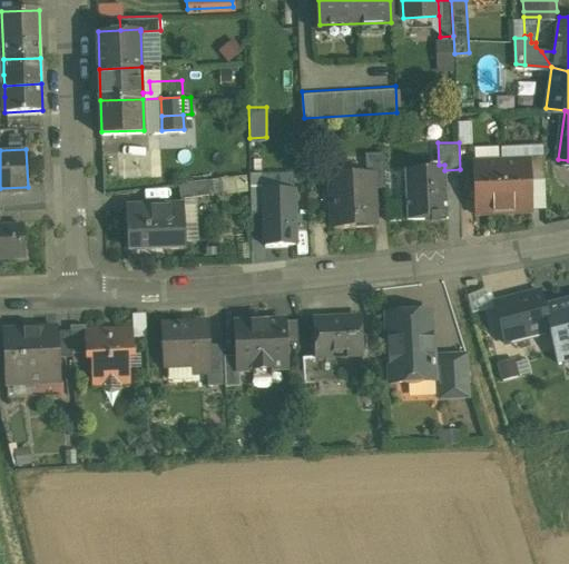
[(384,150),(365,150),(366,169),(372,169),(373,186),(385,186),(384,150)]
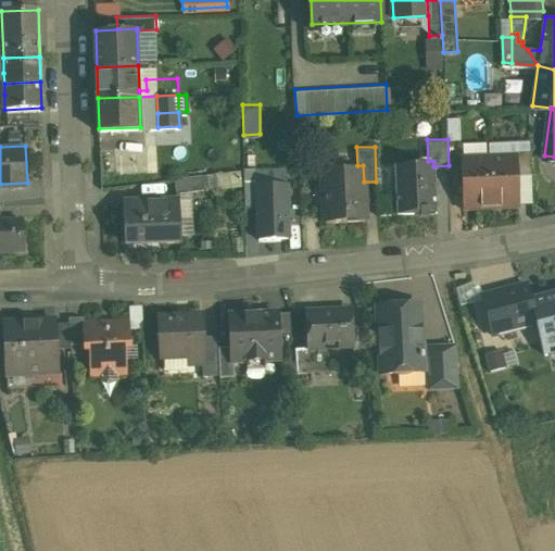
[(530,148),(517,149),(517,153),(518,174),(531,173),(530,148)]
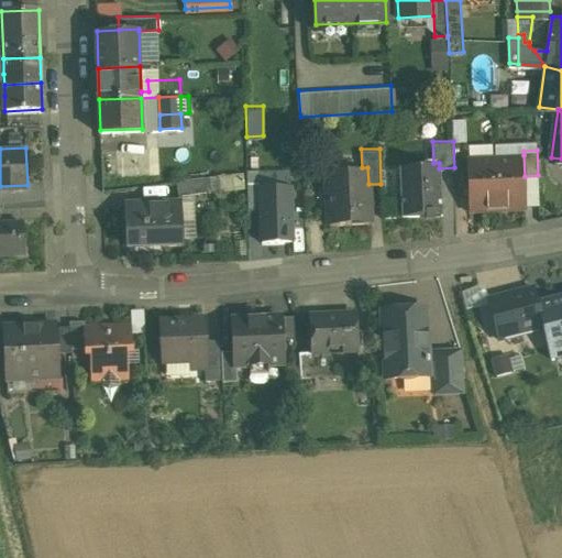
[(524,155),(495,156),(497,207),(526,206),(525,176),(524,155)]
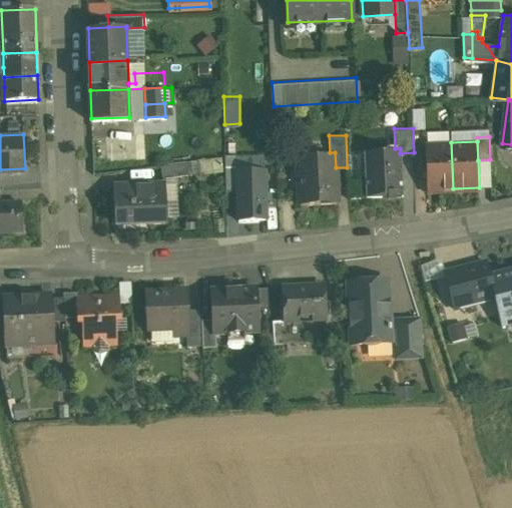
[(451,142),(425,143),(427,189),(453,188),(451,142)]
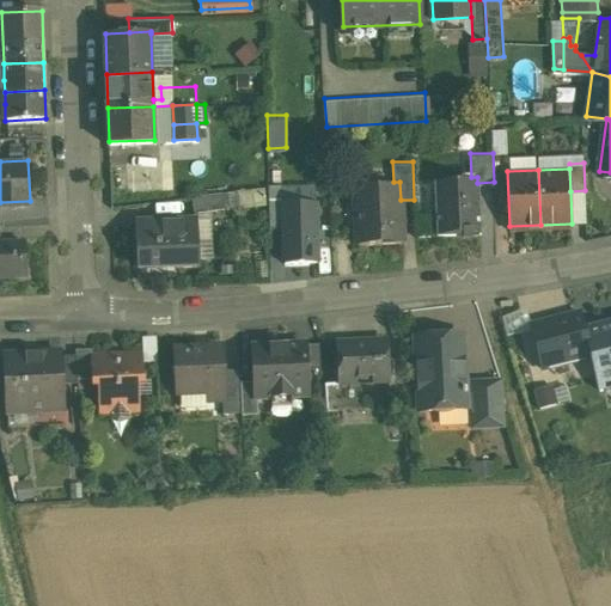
[(471,177),(434,179),(438,233),(480,231),(477,183),(477,177),(471,177)]
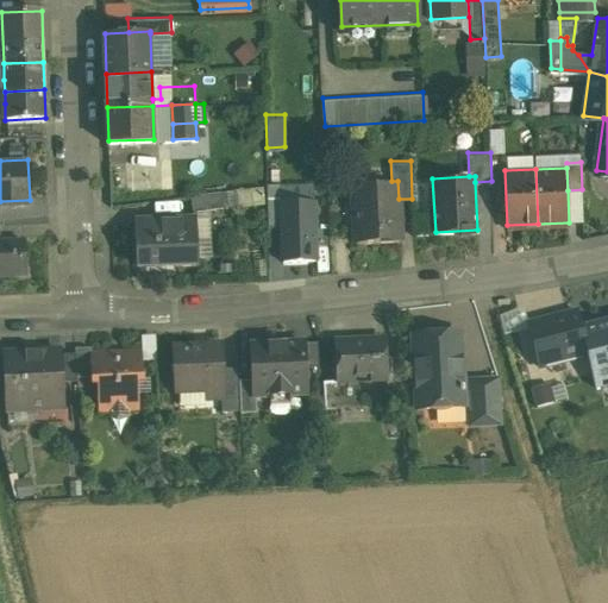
[(392,181),(355,183),(358,242),(401,239),(399,199),(397,181),(392,181)]
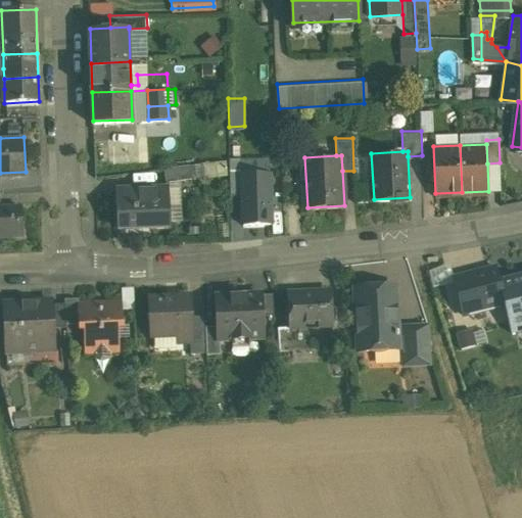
[(231,193),(243,193),(243,174),(242,156),(230,156),(231,193)]
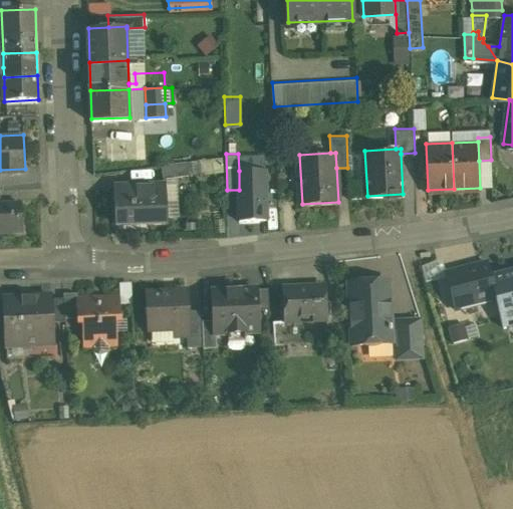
[(199,171),(220,167),(219,156),(197,159),(199,171)]
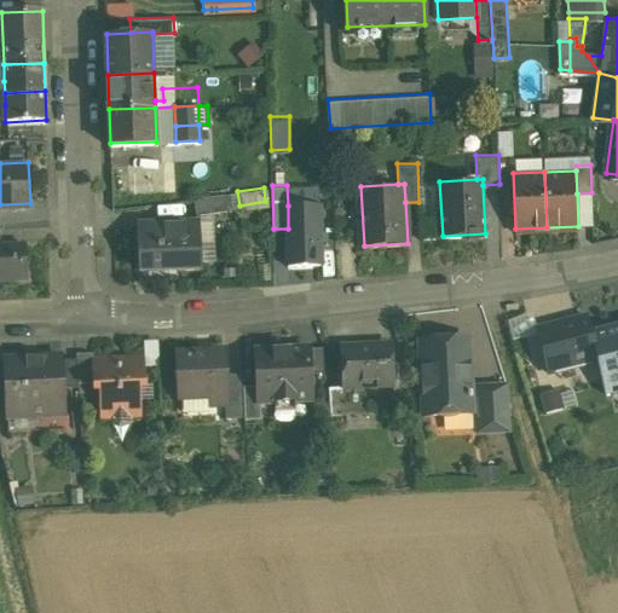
[(224,192),(196,196),(197,213),(225,209),(224,192)]
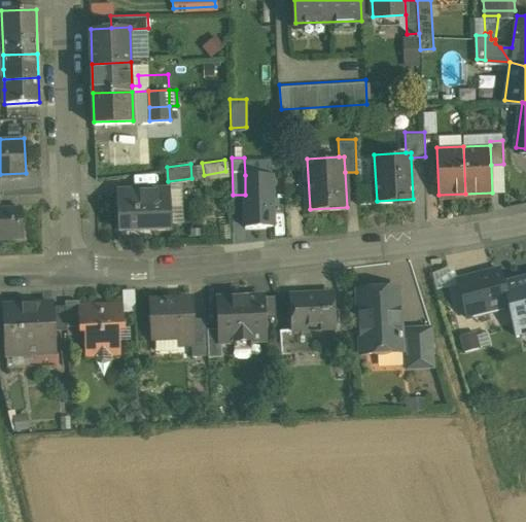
[(274,223),(272,174),(245,175),(245,195),(246,224),(274,223)]
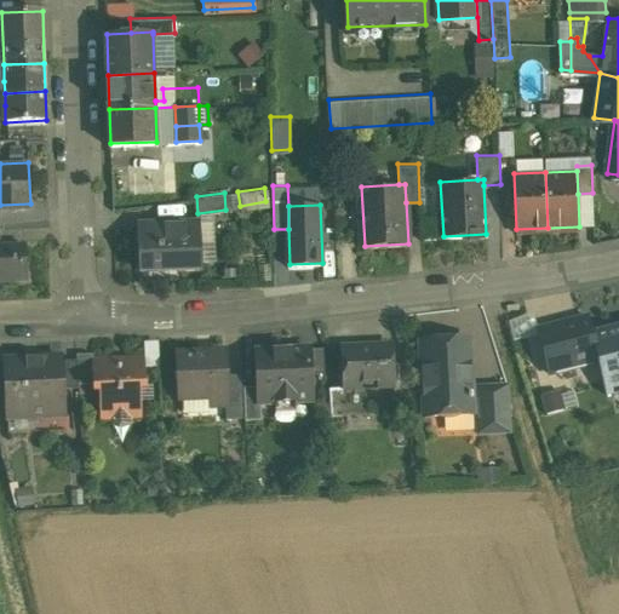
[(199,217),(138,221),(141,265),(179,263),(179,269),(201,268),(199,217)]
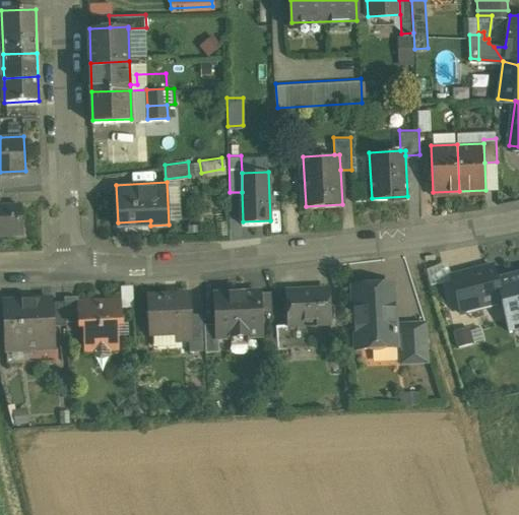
[(431,283),(452,278),(451,273),(447,258),(427,267),(431,283)]
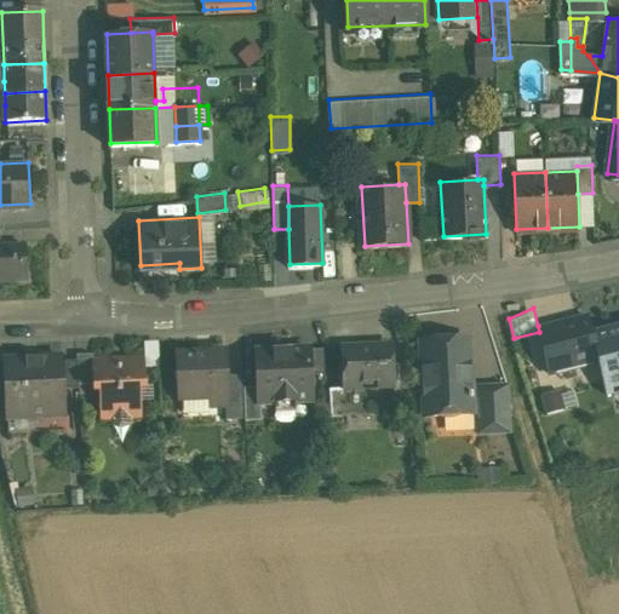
[(588,314),(538,326),(539,332),(550,371),(600,359),(592,331),(588,314)]
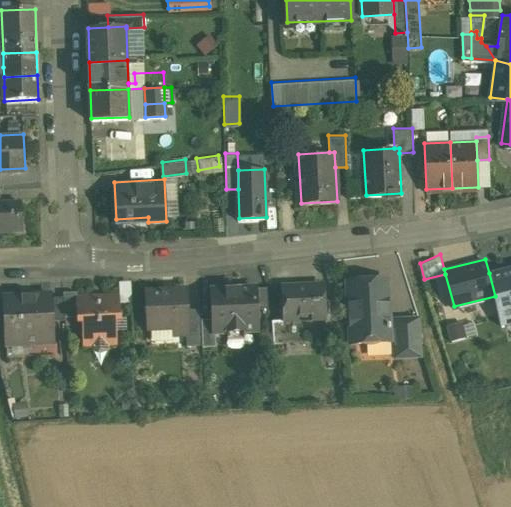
[(510,267),(489,273),(495,296),(501,320),(510,316),(510,267)]
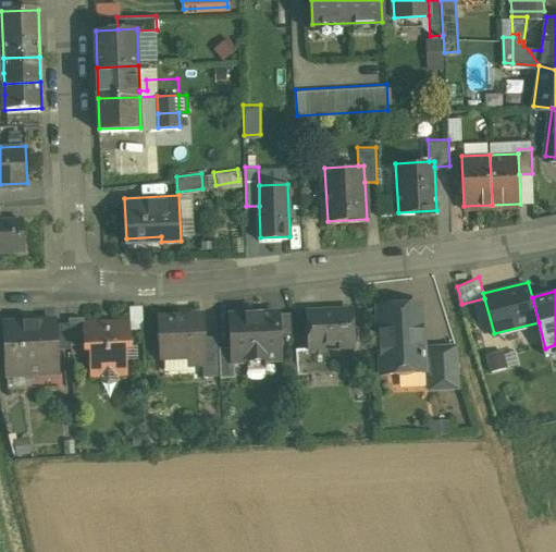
[(421,303),(378,306),(382,372),(425,370),(424,346),(421,303)]
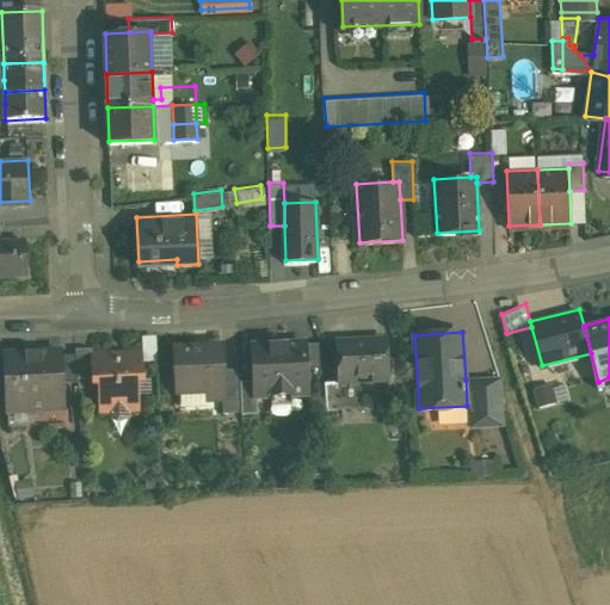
[(386,338),(337,340),(338,359),(334,363),(336,370),(338,374),(339,376),(356,376),(357,380),(388,378),(386,338)]
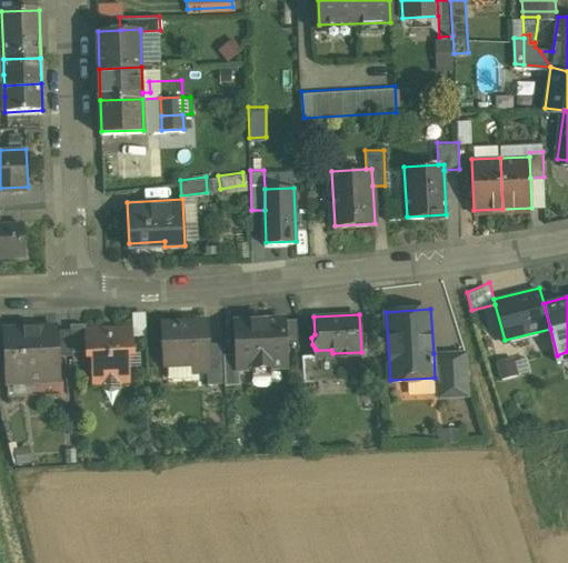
[(284,317),(235,319),(237,352),(238,368),(239,368),(287,365),(284,317)]
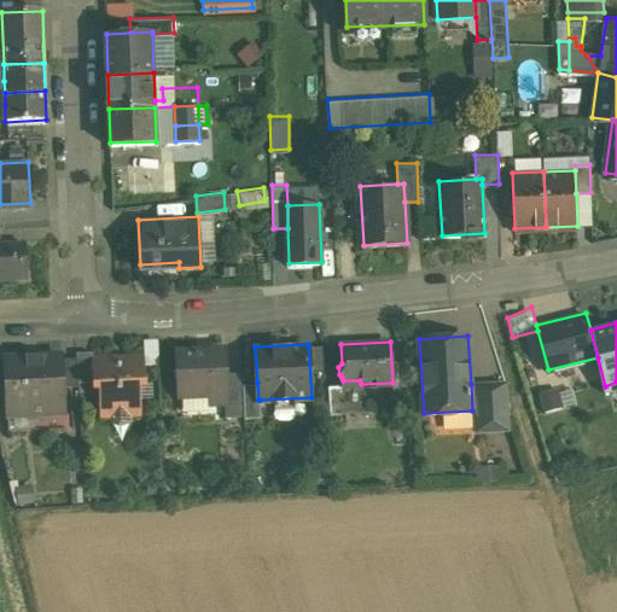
[(223,348),(178,350),(179,363),(174,368),(174,376),(180,380),(180,395),(225,392),(226,392),(225,372),(223,348)]
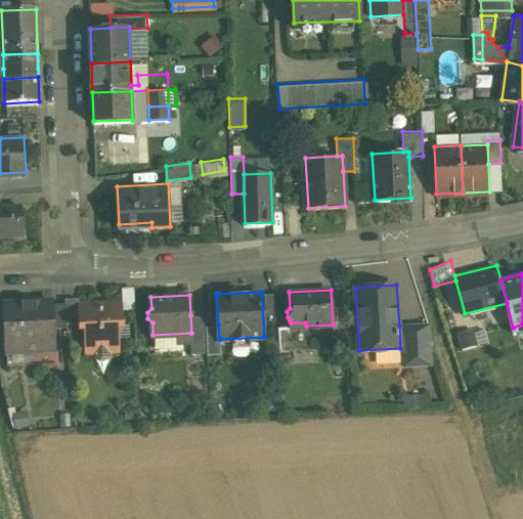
[(79,297),(64,299),(66,304),(67,325),(80,325),(79,304),(80,304),(79,297)]
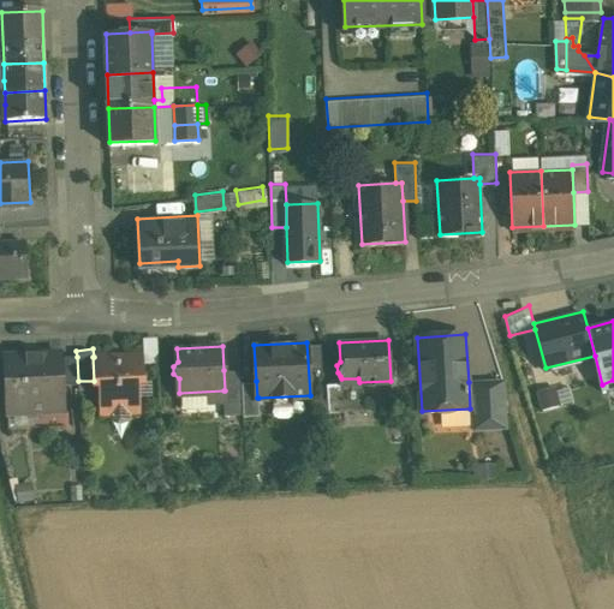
[(63,354),(4,357),(5,388),(6,415),(65,412),(64,384),(63,357),(63,354)]
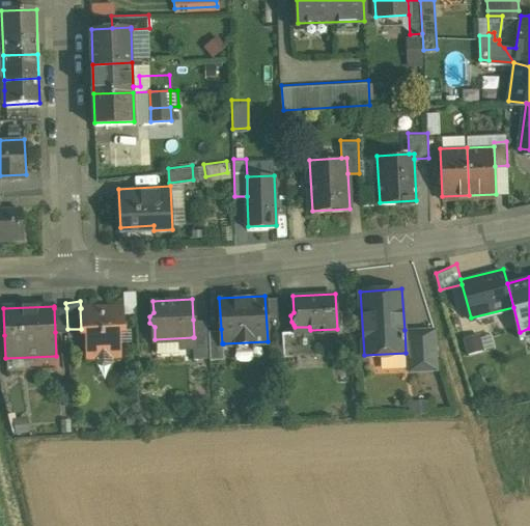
[(81,308),(80,308),(81,329),(81,332),(86,332),(87,358),(96,358),(96,361),(112,360),(112,357),(121,357),(119,330),(126,330),(124,306),(81,308)]
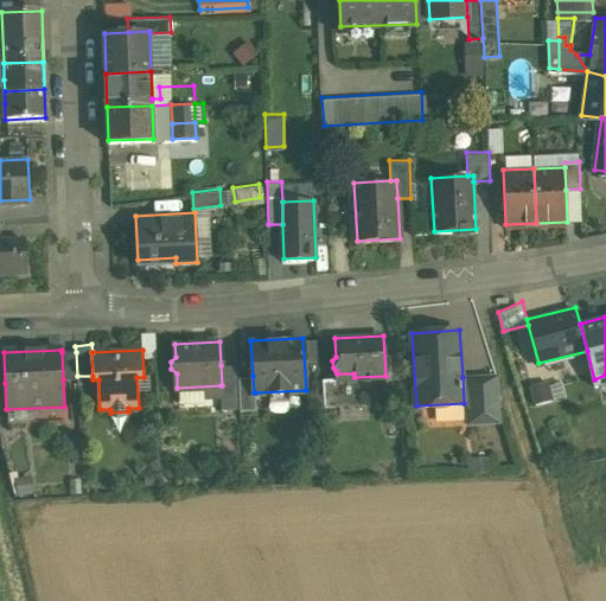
[(76,352),(62,352),(63,379),(77,378),(77,376),(76,352)]
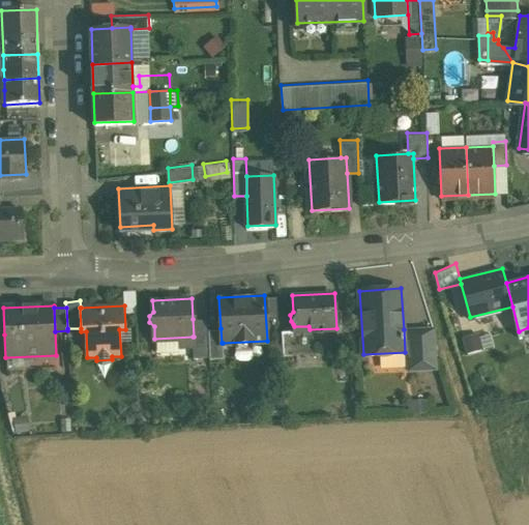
[(207,318),(193,319),(194,337),(193,337),(194,356),(209,356),(208,329),(207,318)]
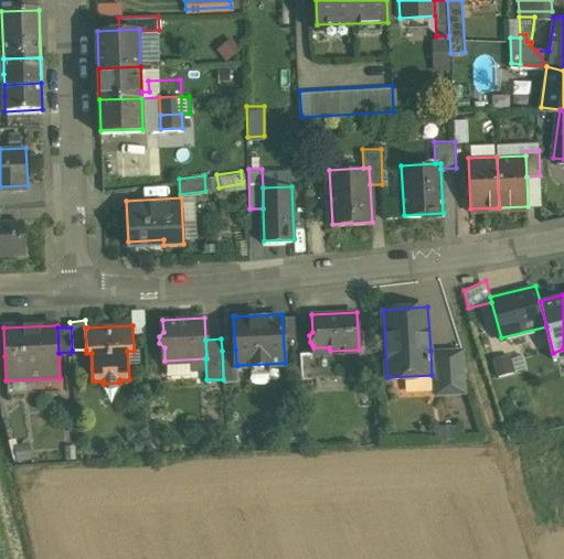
[(464,348),(431,351),(432,375),(435,375),(436,393),(466,391),(464,348)]
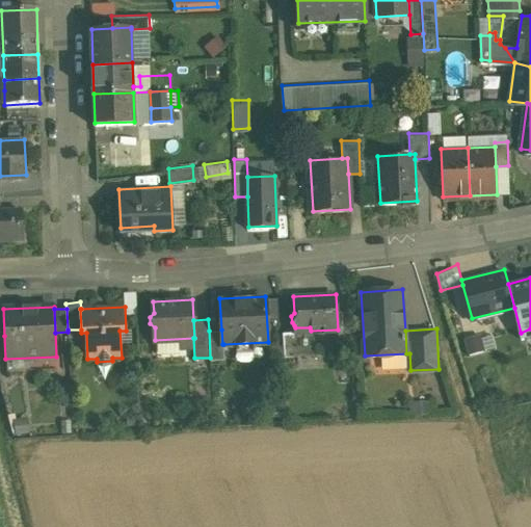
[(221,330),(209,331),(210,358),(210,360),(224,359),(223,344),(222,344),(221,330)]
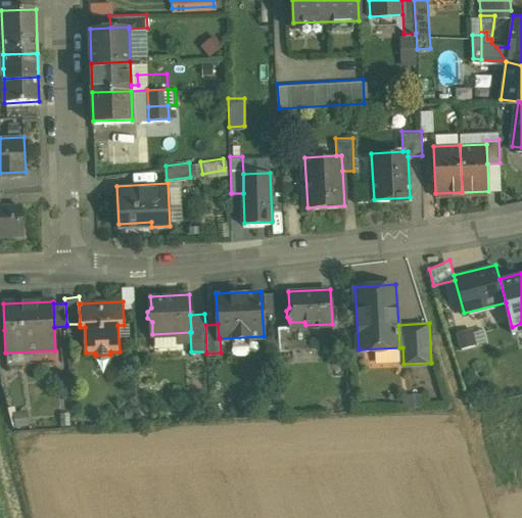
[(457,345),(483,338),(479,325),(454,332),(457,345)]
